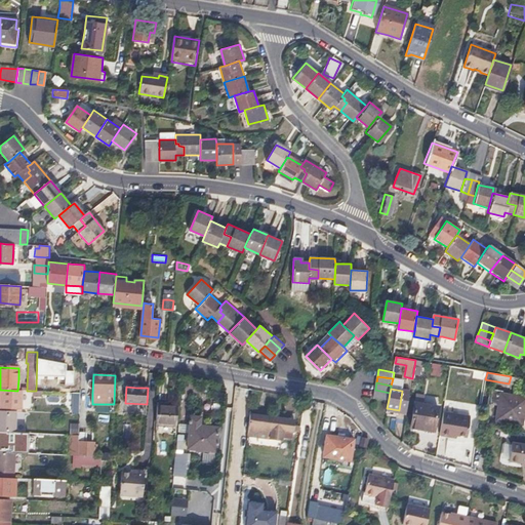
[(0,390),(0,409),(21,410),(22,391),(17,391),(0,390)]
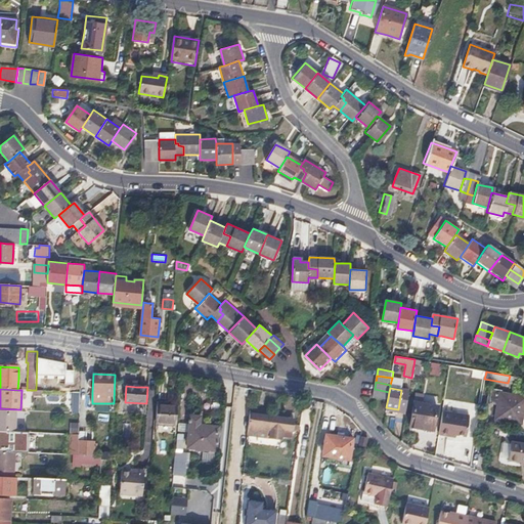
[(388,398),(389,392),(375,389),(374,396),(388,398)]
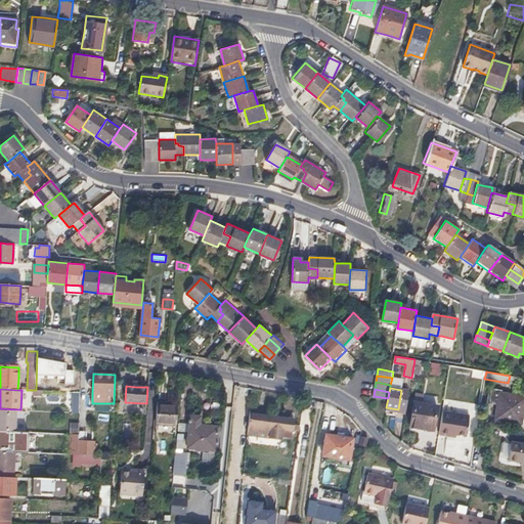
[(523,404),(523,398),(520,398),(515,397),(515,395),(508,393),(507,395),(499,394),(500,391),(489,389),(487,402),(498,404),(496,418),(521,423),(523,404)]
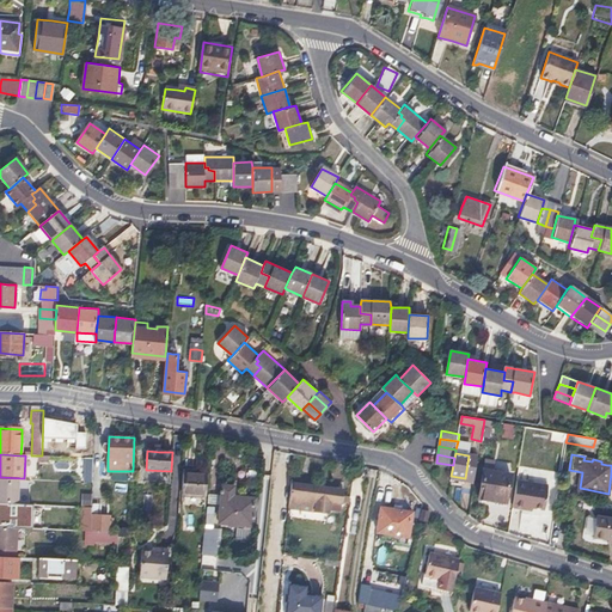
[(478,457),(469,456),(465,478),(451,476),(450,479),(473,484),(478,457)]
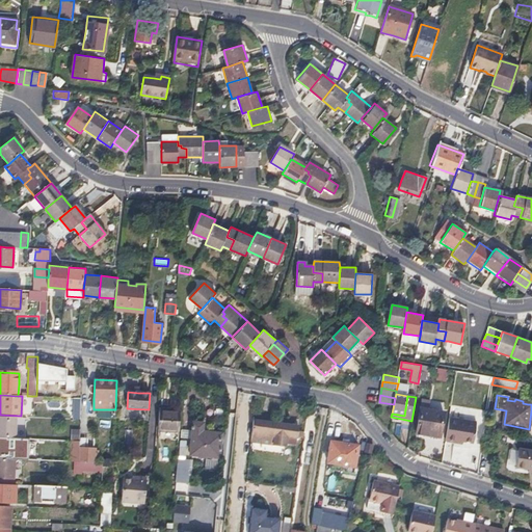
[(424,405),(422,404),(419,404),(414,431),(437,435),(442,411),(424,408),(424,405)]
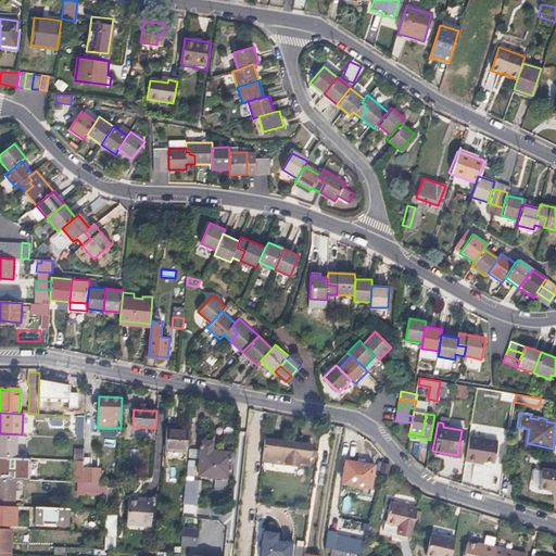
[(165,428),(164,438),(163,449),(187,450),(188,430),(165,428)]
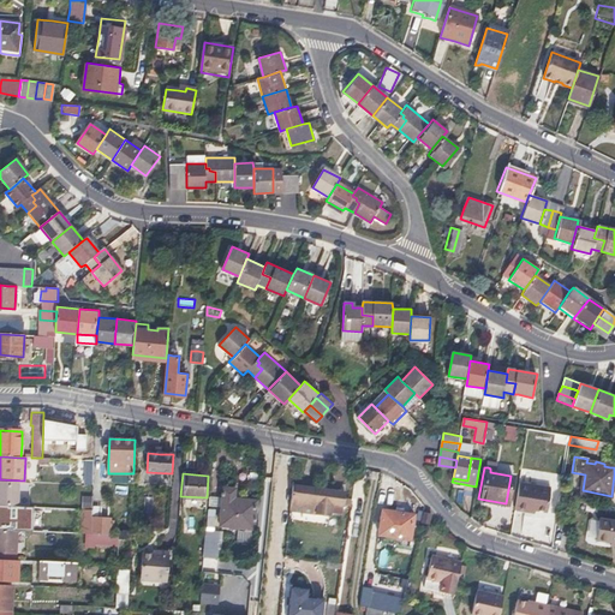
[(18,483),(0,481),(0,506),(17,508),(18,483)]
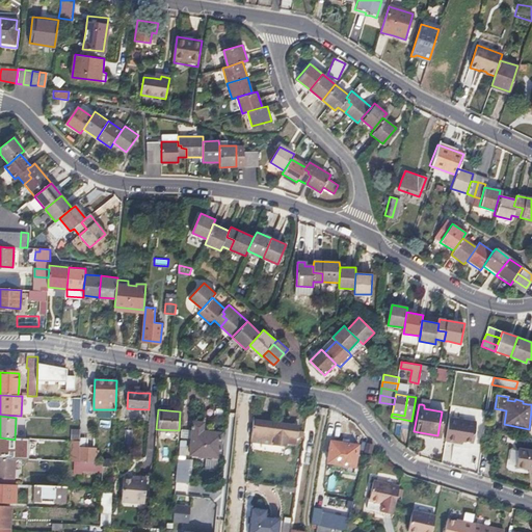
[(459,442),(459,441),(473,443),(477,423),(450,418),(446,441),(459,442)]
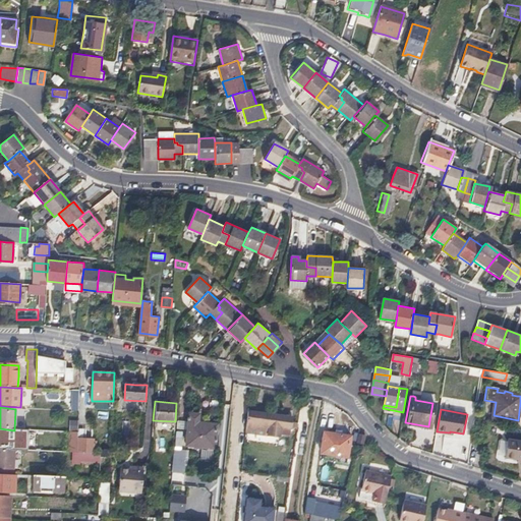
[(245,435),(273,438),(278,438),(279,435),(280,428),(287,428),(289,418),(269,416),(247,413),(245,435)]
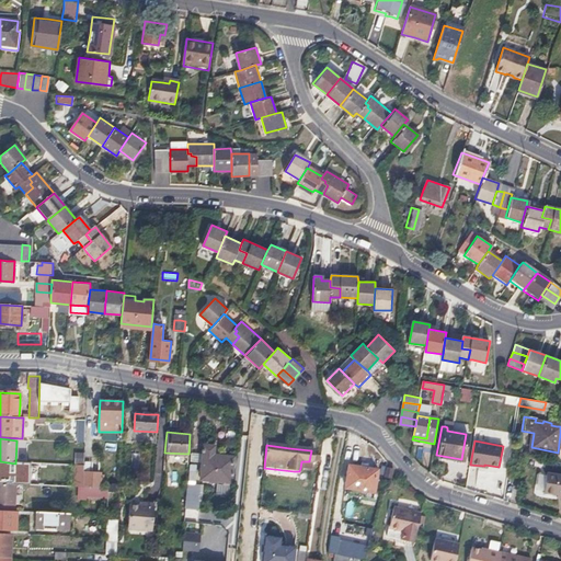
[(230,482),(231,469),(233,457),(213,455),(214,446),(205,446),(201,479),(230,482)]
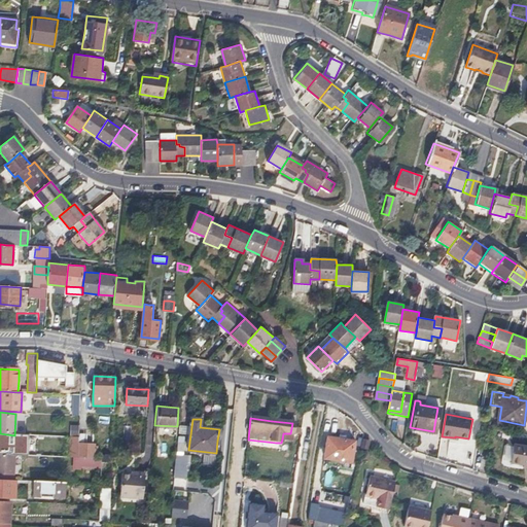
[(312,429),(309,429),(305,428),(304,441),(310,442),(312,429)]
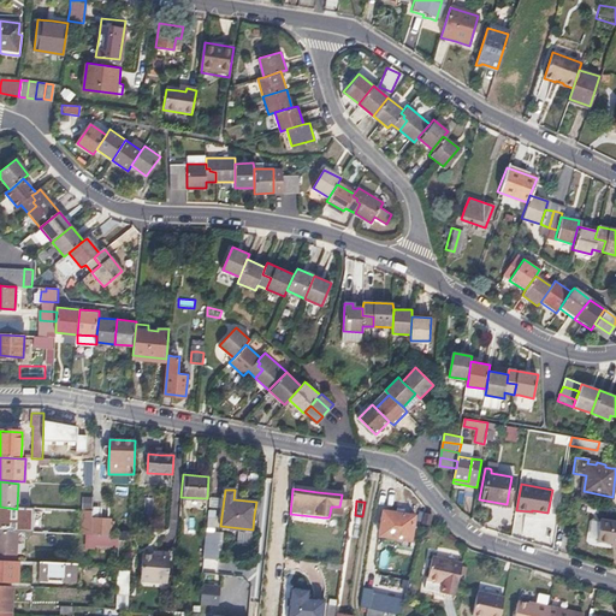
[(21,509),(19,519),(19,527),(39,528),(40,510),(21,509)]
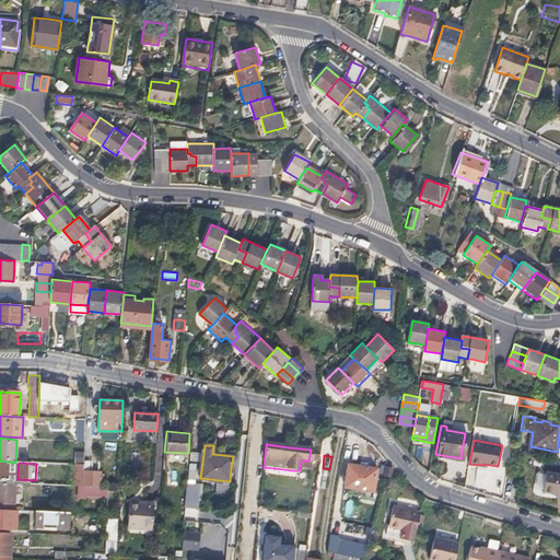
[(78,473),(77,487),(83,488),(83,471),(83,466),(50,464),(49,471),(65,473),(78,473)]
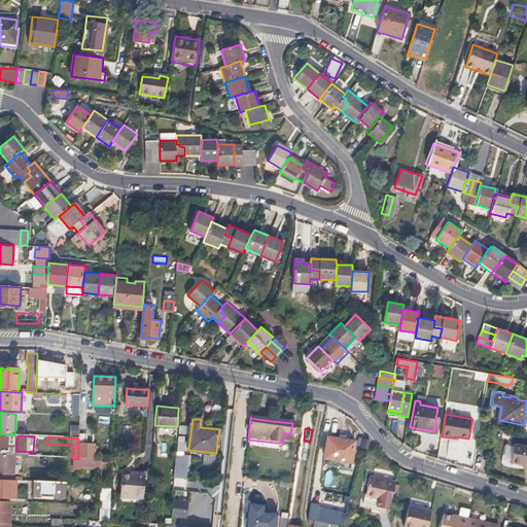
[(325,458),(339,460),(352,462),(356,442),(328,436),(325,458)]
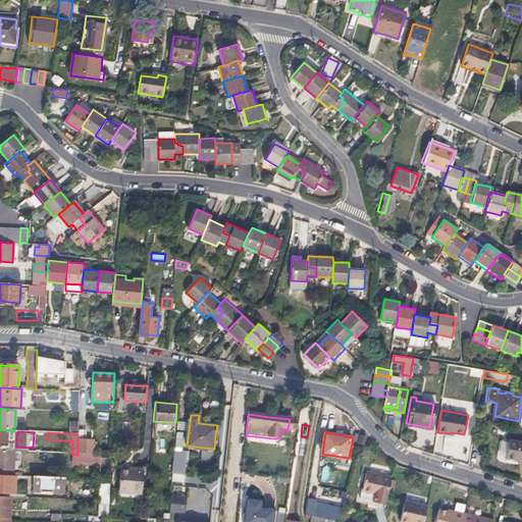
[(94,440),(77,439),(77,455),(93,455),(94,440)]
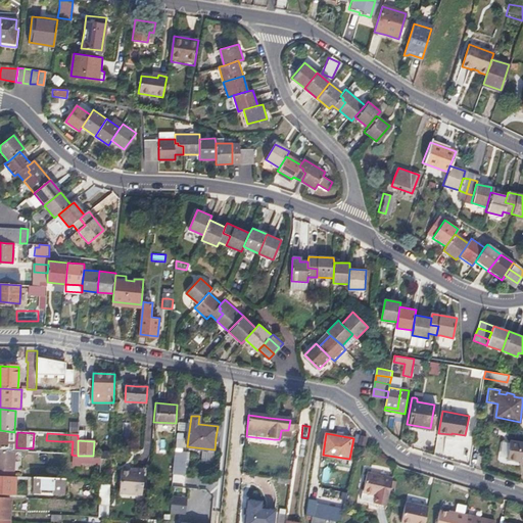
[(522,442),(510,440),(507,459),(522,461),(522,442)]
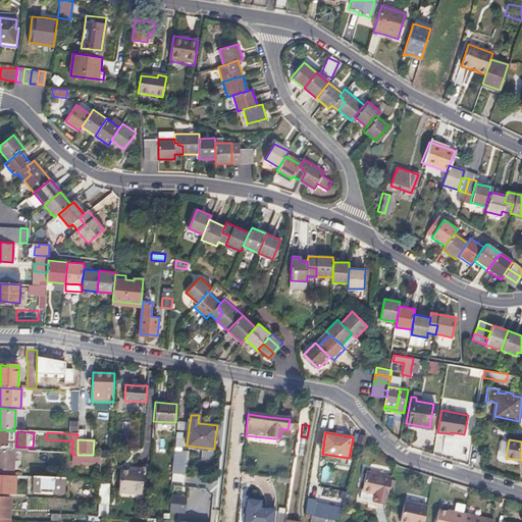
[(185,474),(186,450),(173,449),(171,474),(185,474)]
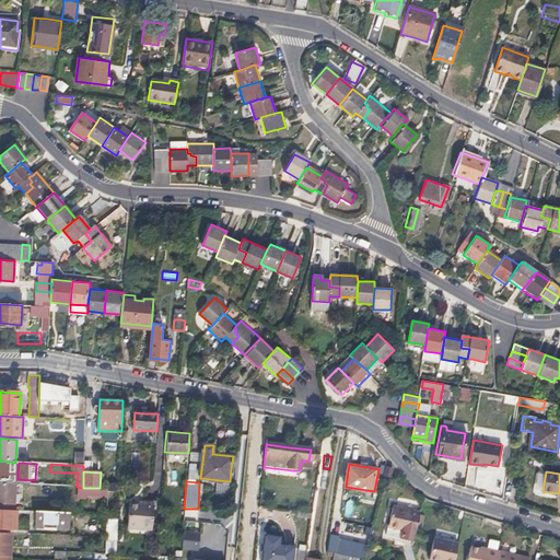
[(0,482),(0,504),(15,504),(16,483),(0,482)]
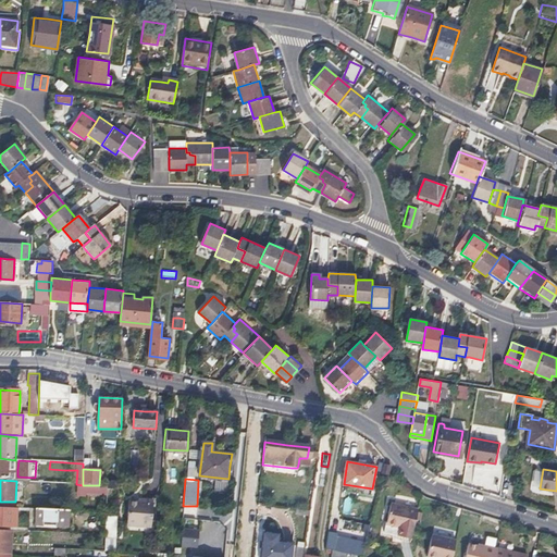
[(141,499),(141,500),(141,502),(127,502),(126,525),(151,525),(152,499),(141,499)]
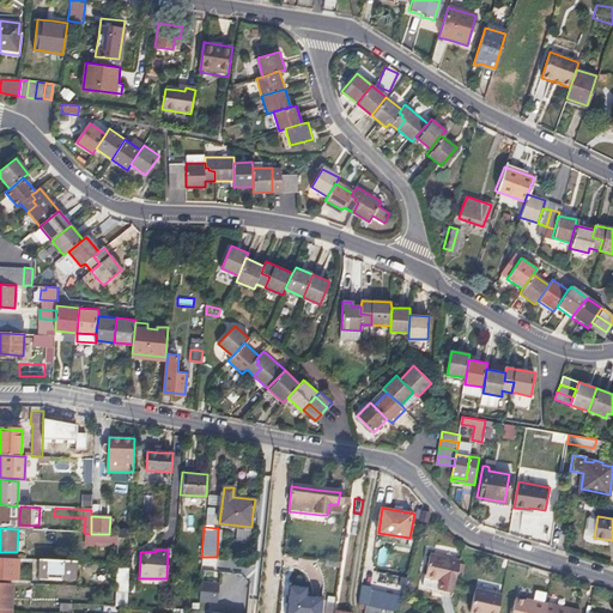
[(455,584),(460,560),(432,554),(428,578),(455,584)]
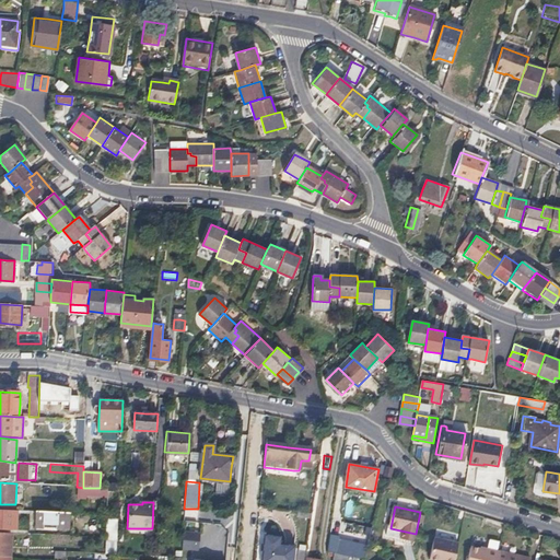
[(0,529),(16,531),(18,511),(14,511),(0,510),(0,529)]
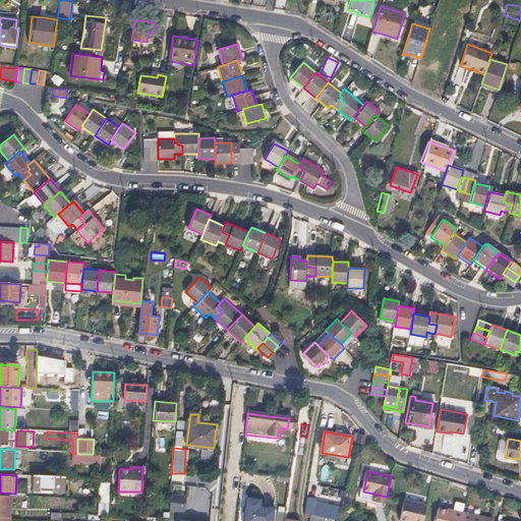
[(27,486),(41,486),(53,487),(53,490),(64,491),(64,477),(29,476),(27,486)]
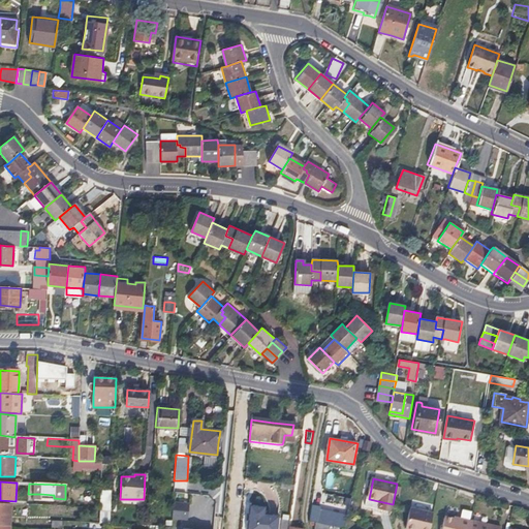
[(0,526),(10,527),(11,504),(0,503),(0,526)]
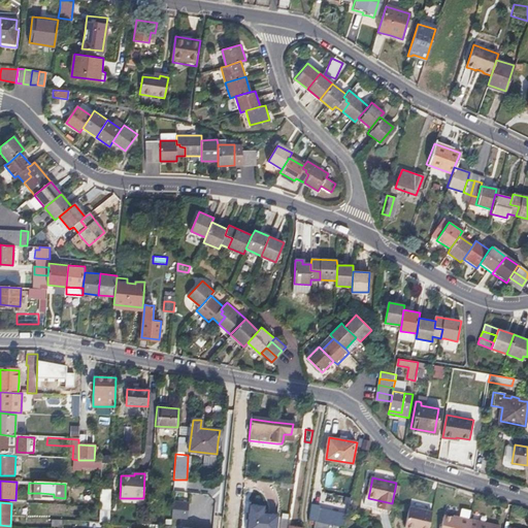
[(173,502),(172,518),(188,518),(189,503),(173,502)]
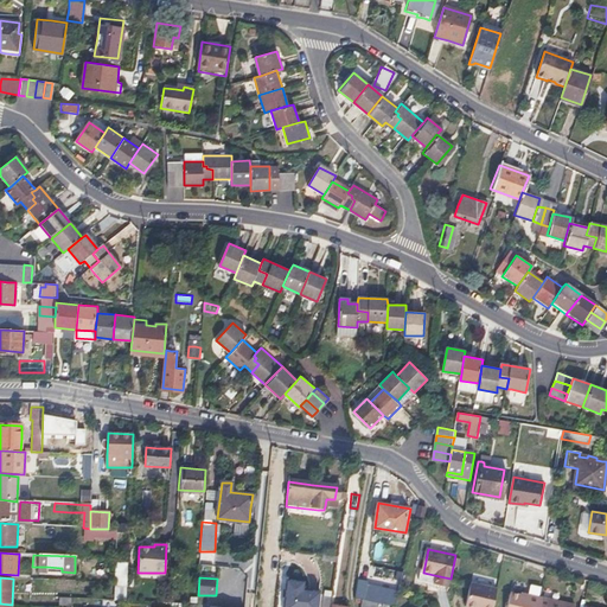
[(317,606),(318,602),(319,590),(302,588),(304,580),(286,579),(282,606),(317,606)]
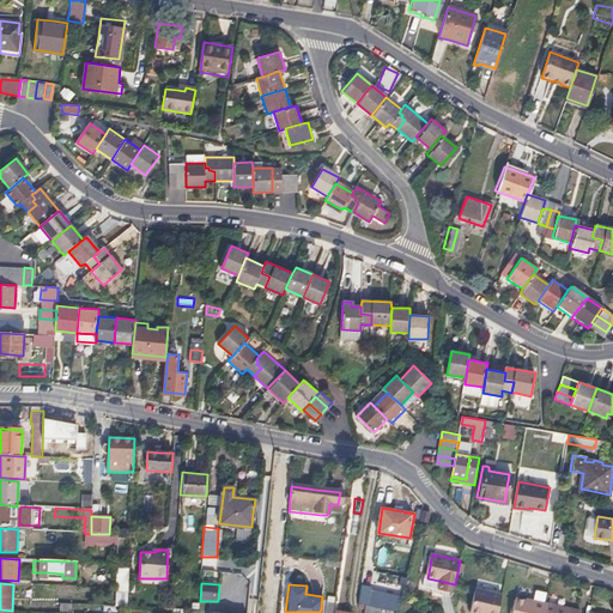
[(362,595),(363,595),(364,596),(362,606),(363,607),(381,610),(396,612),(401,612),(405,601),(382,596),(383,589),(363,586),(362,595)]
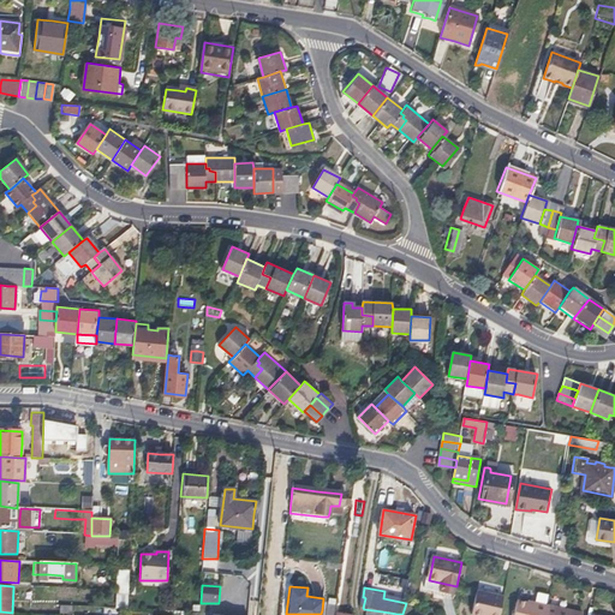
[(472,614),(499,614),(503,598),(477,592),(472,614)]
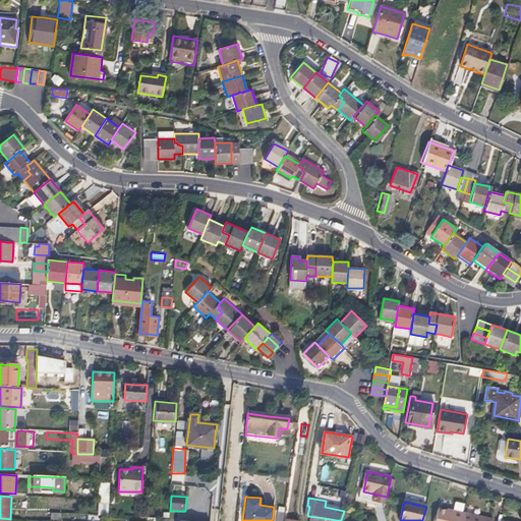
[(276,520),(281,520),(285,507),(279,506),(276,520)]
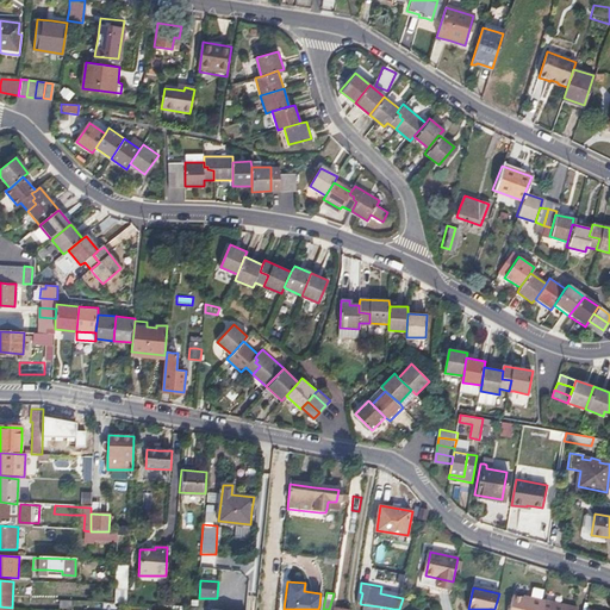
[(541,609),(543,602),(531,599),(531,601),(514,597),(511,609),(541,609)]
